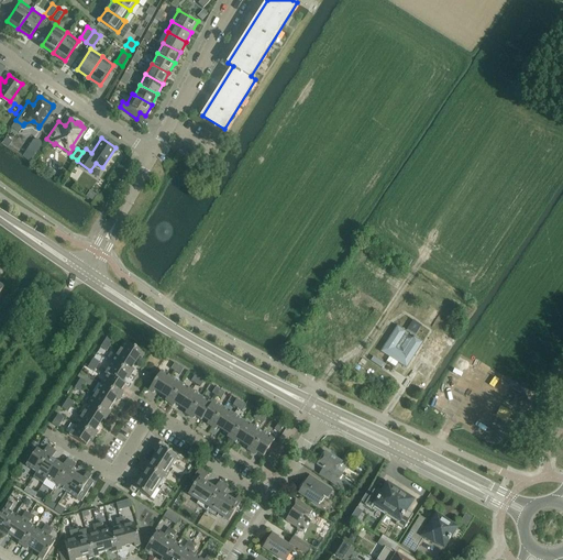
[(40,318),(51,326),(57,316),(46,308),(40,318)]
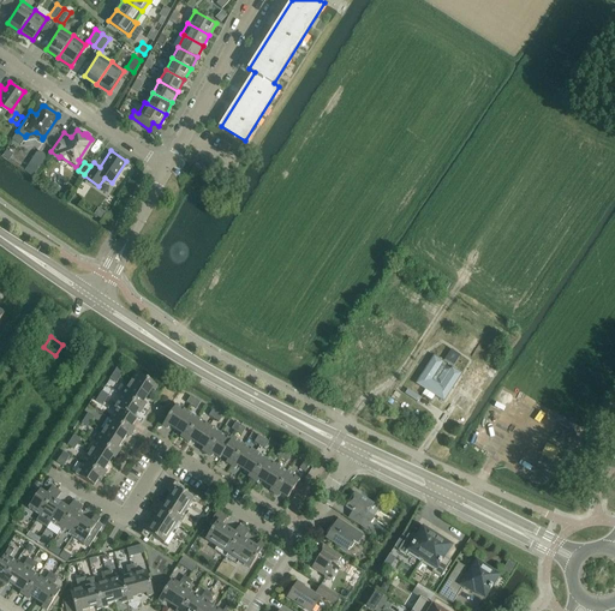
[(435,354),(417,381),(425,387),(422,393),(431,399),(435,393),(445,400),(463,372),(453,366),(442,383),(433,378),(445,360),(435,354)]
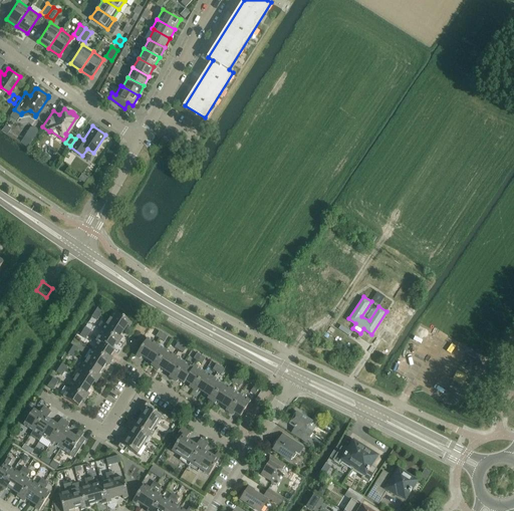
[(132,321),(114,310),(108,320),(123,329),(126,324),(130,326),(132,321)]
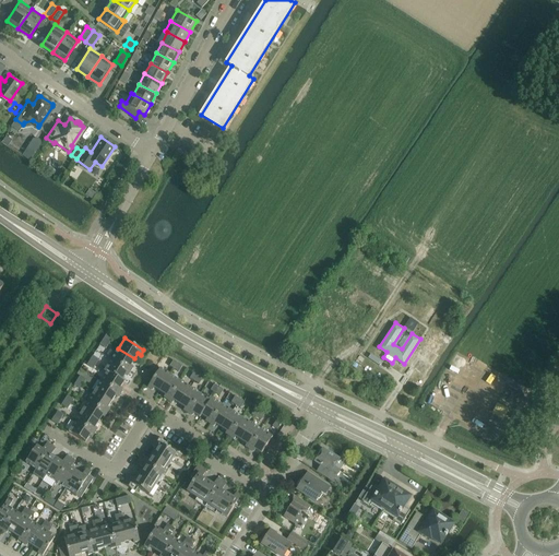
[(134,358),(118,349),(111,358),(131,370),(133,366),(131,364),(134,358)]
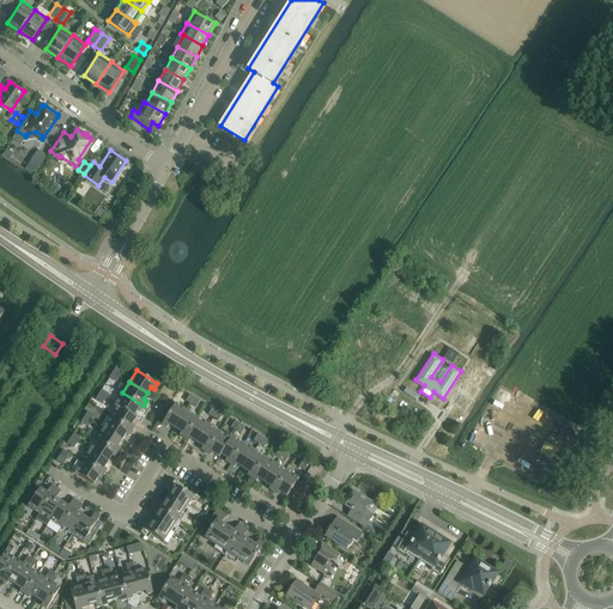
[(144,406),(122,393),(115,403),(117,406),(119,406),(133,415),(138,408),(140,410),(144,406)]
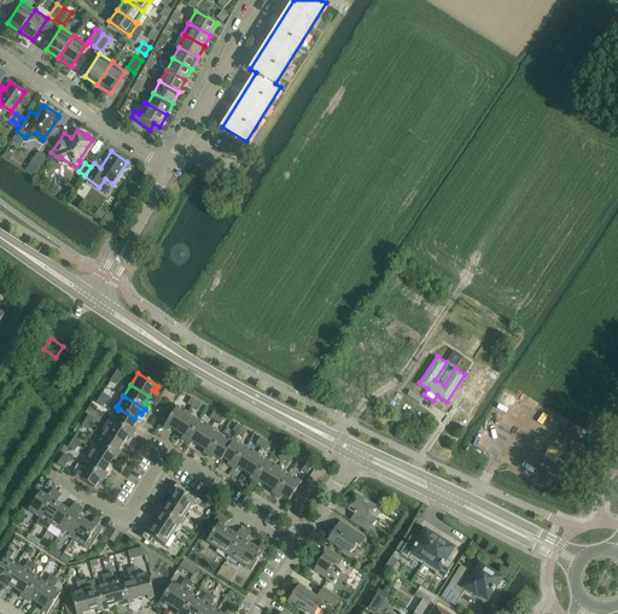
[(188,413),(178,405),(164,426),(169,430),(170,426),(178,431),(188,413)]
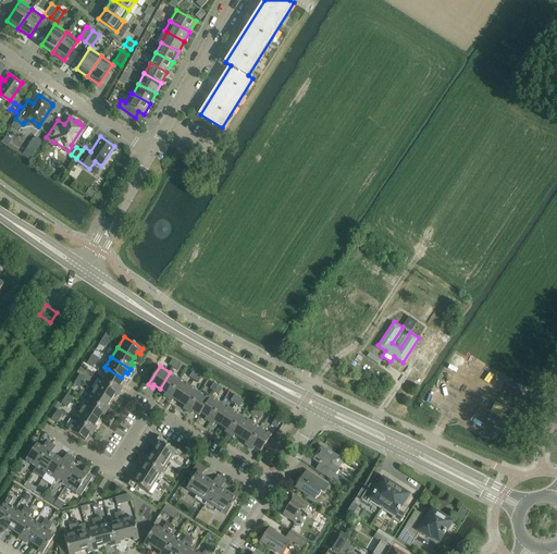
[(121,378),(108,369),(107,369),(101,379),(120,391),(122,386),(120,385),(124,379),(121,378)]
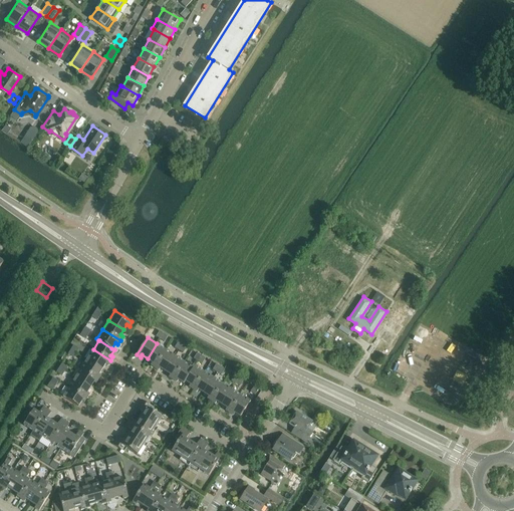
[(79,346),(73,343),(70,347),(76,351),(79,346)]
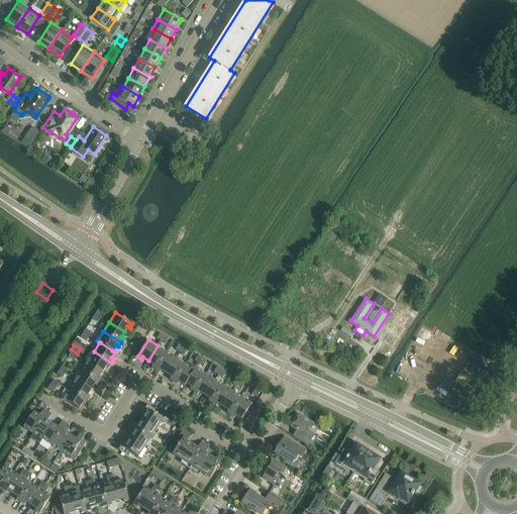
[(167,350),(158,345),(148,361),(153,364),(151,366),(156,369),(167,350)]
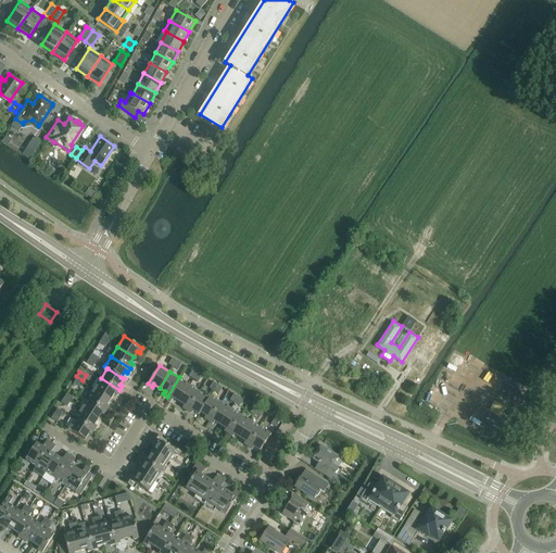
[(83,380),(76,376),(73,380),(79,385),(83,380)]
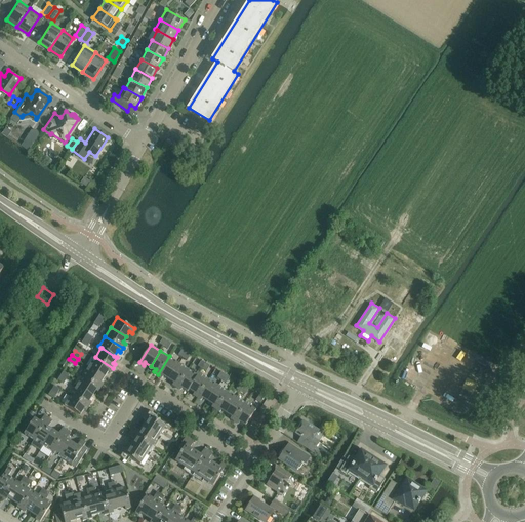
[(178,362),(169,356),(158,374),(162,376),(163,374),(169,377),(178,362)]
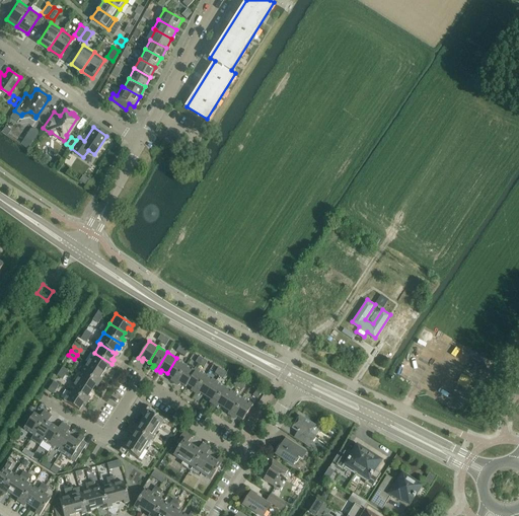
[(112,364),(94,353),(88,362),(103,372),(106,366),(108,368),(112,364)]
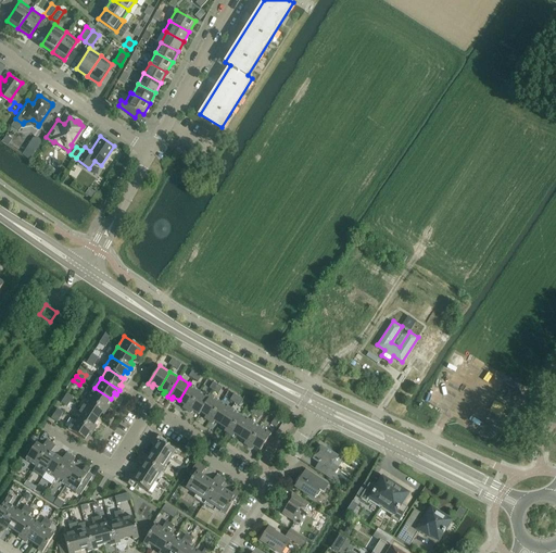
[(200,390),(189,384),(179,400),(185,404),(182,406),(188,409),(200,390)]
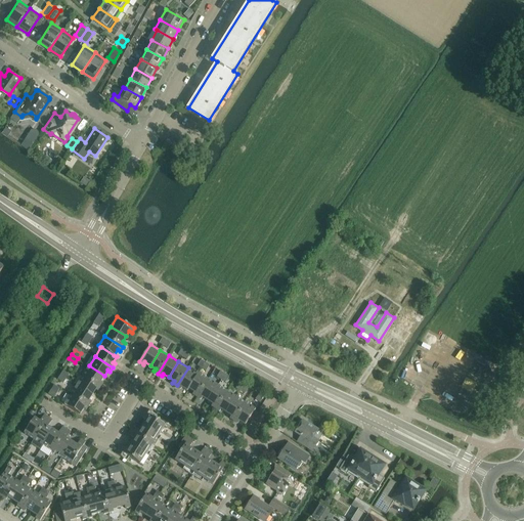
[(104,376),(89,365),(83,375),(100,386),(103,382),(101,381),(104,376)]
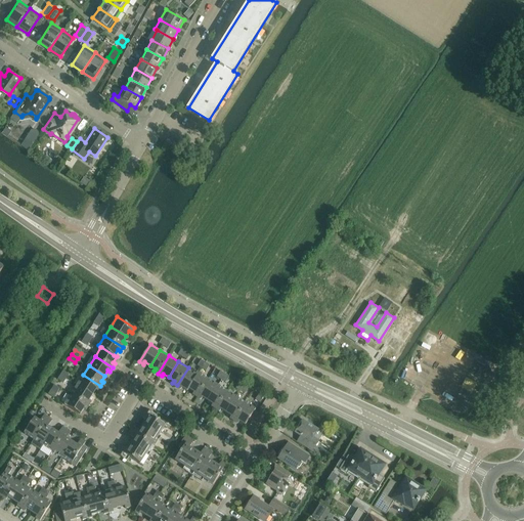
[(198,374),(188,367),(177,385),(181,388),(182,386),(188,389),(189,387),(198,374)]
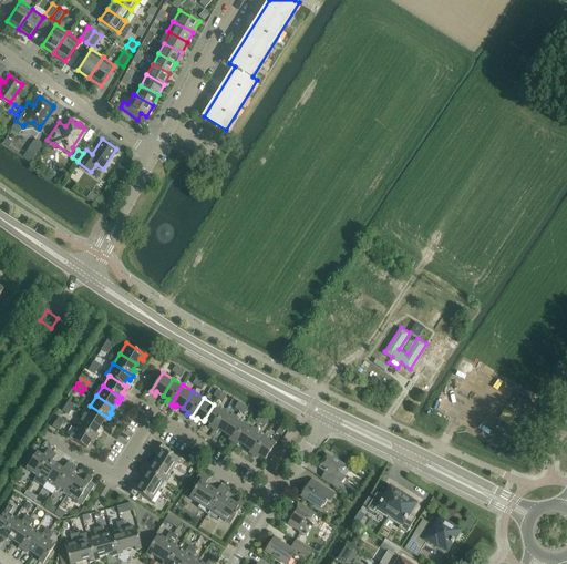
[(226,409),(215,402),(214,404),(205,419),(210,423),(208,426),(213,428),(226,409)]
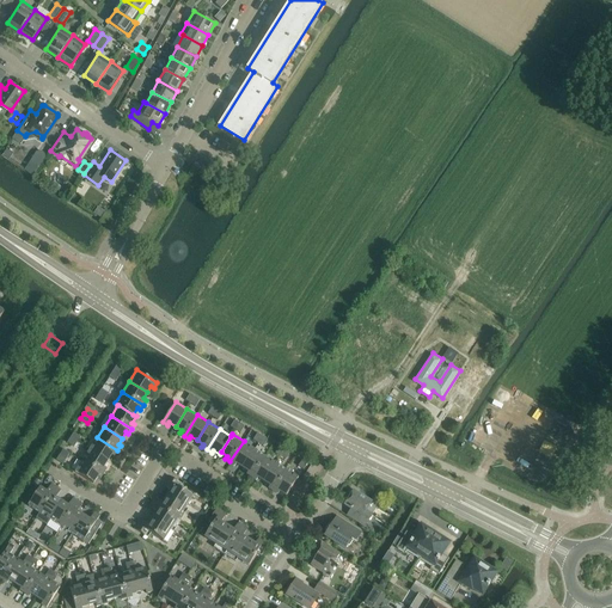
[(117,450),(97,437),(90,448),(108,460),(112,454),(115,455),(117,450)]
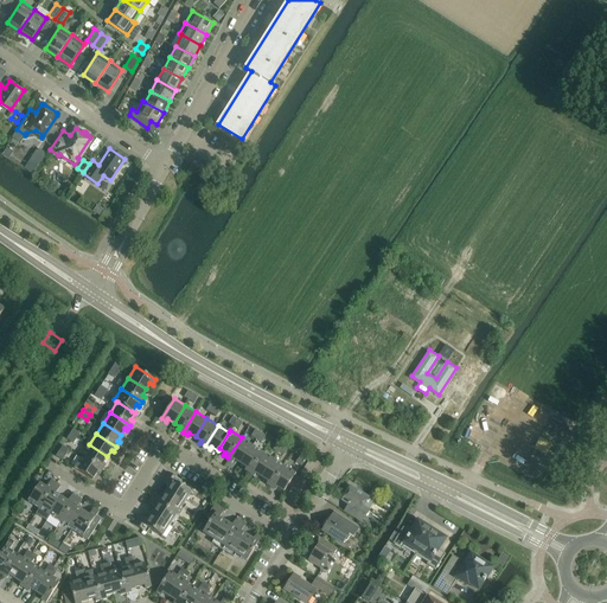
[(253,444),(242,437),(228,457),(232,461),(235,459),(241,462),(253,444)]
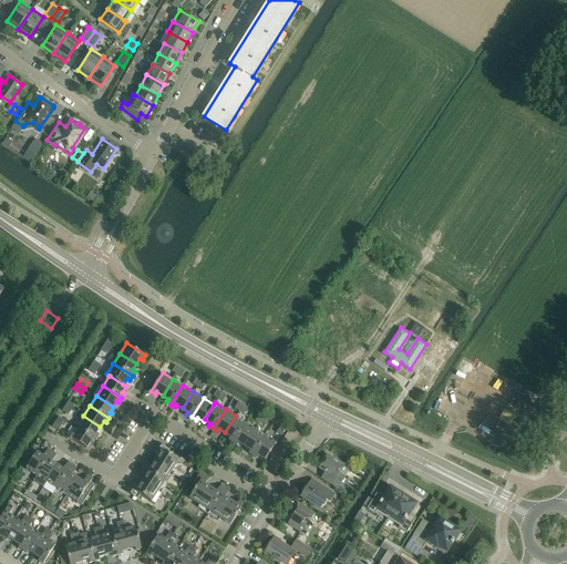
[(100,427),(83,416),(76,426),(95,438),(99,433),(96,432),(100,427)]
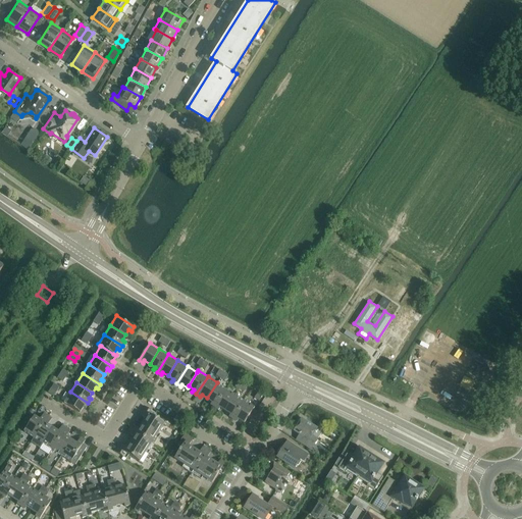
[(226,388),(217,382),(207,398),(212,401),(211,403),(215,406),(226,388)]
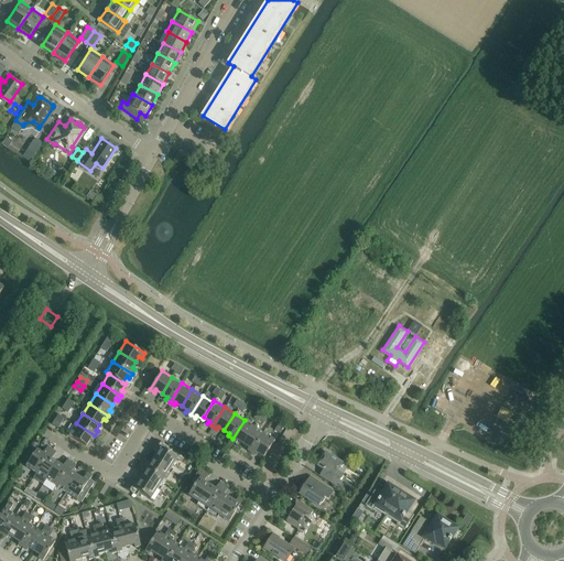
[(255,427),(245,420),(232,439),(237,442),(238,439),(243,443),(255,427)]
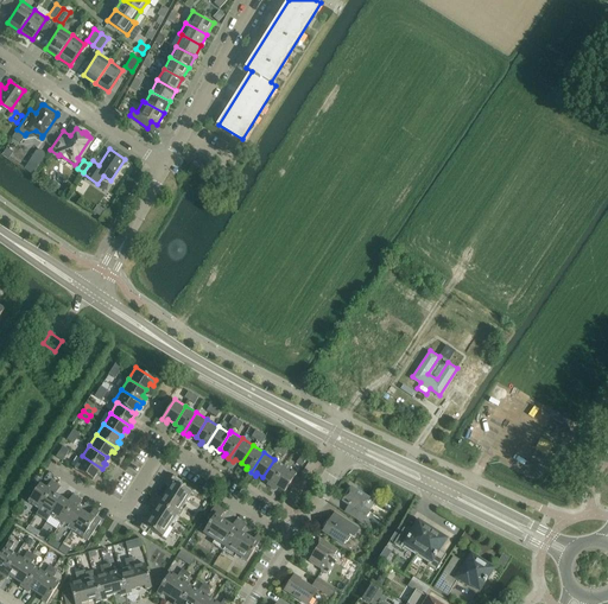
[(102,469),(82,456),(75,466),(93,478),(97,472),(100,474),(102,469)]
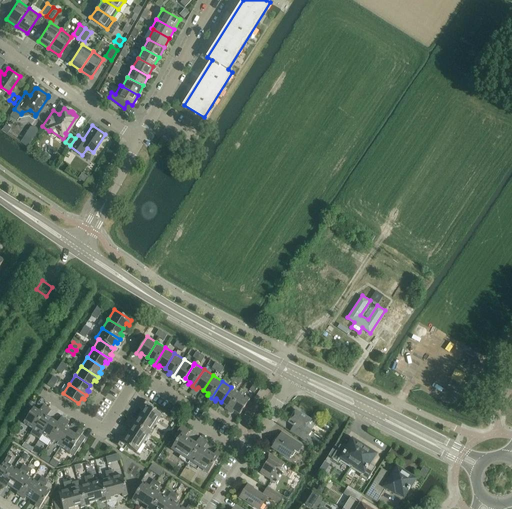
[(240,392),(231,387),(221,402),(226,405),(225,407),(229,410),(240,392)]
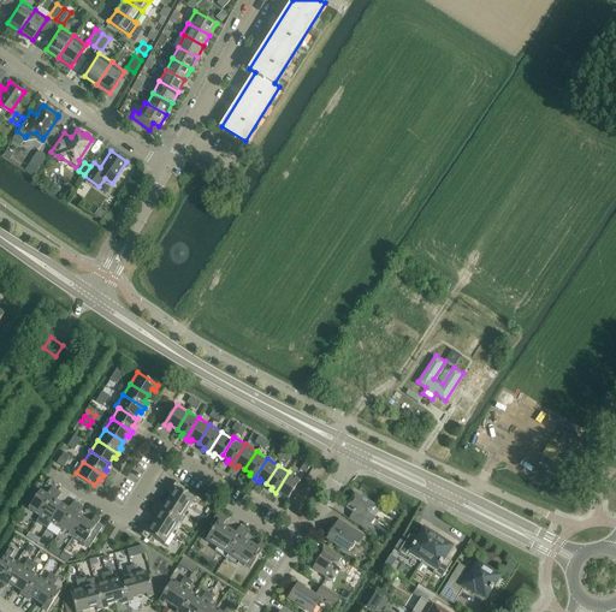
[(300,480),(289,471),(276,493),(280,495),(282,493),(289,498),(300,480)]
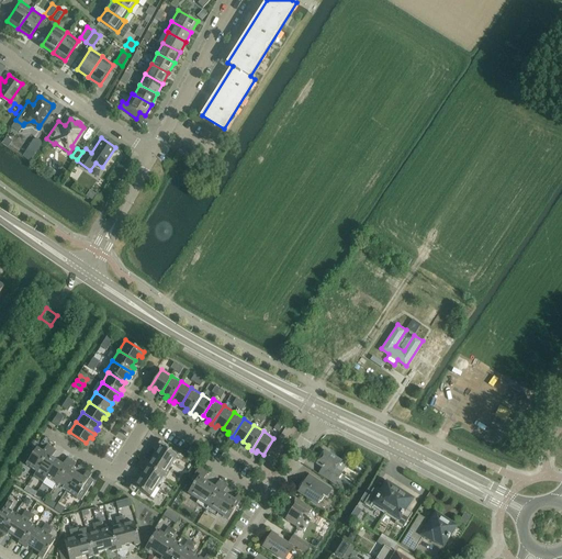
[(177,455),(166,447),(168,444),(155,436),(149,444),(157,448),(154,455),(170,465),(177,455)]
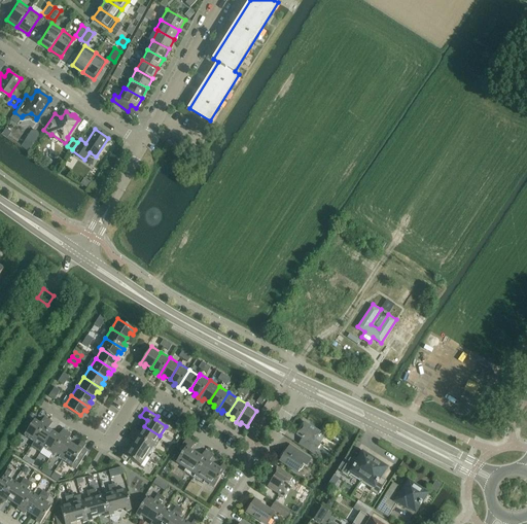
[(48,418),(44,415),(40,422),(34,418),(24,434),(34,441),(48,418)]
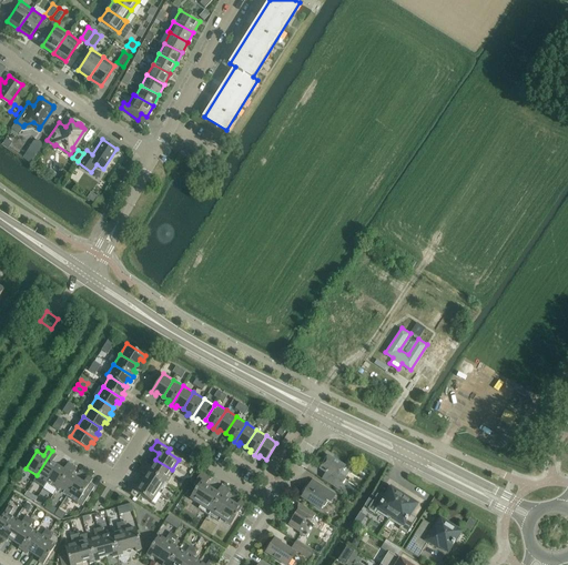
[(37,475),(34,478),(44,485),(47,482),(58,464),(52,461),(57,453),(52,451),(37,475)]
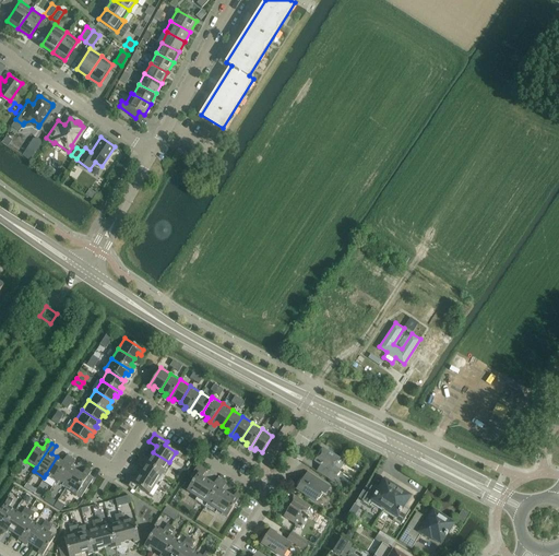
[(340,469),(334,464),(340,457),(323,447),(314,460),(323,466),(320,471),(333,480),(340,469)]
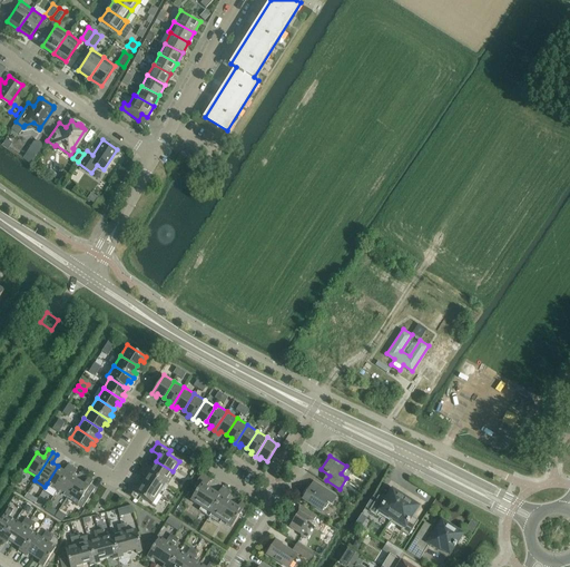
[(173,471),(156,461),(151,467),(145,462),(141,467),(166,482),(173,471)]
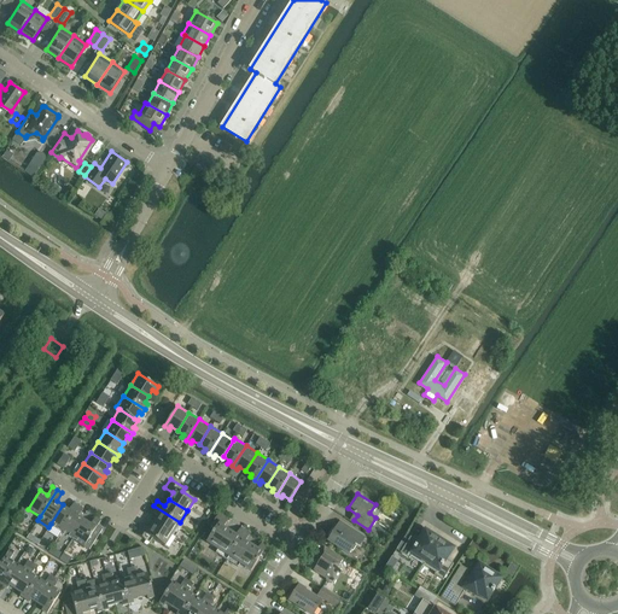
[(79,503),(75,501),(69,509),(63,504),(51,524),(62,530),(79,503)]
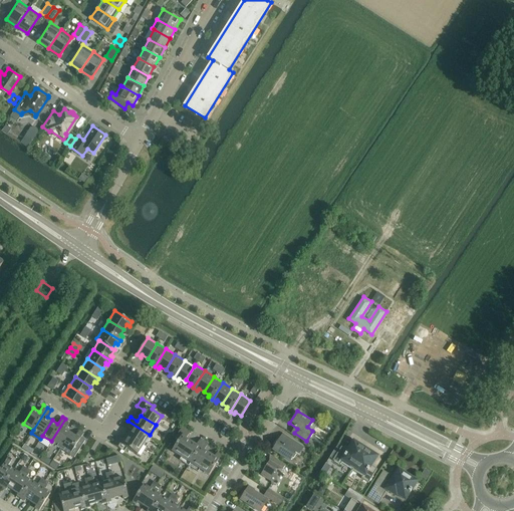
[(70,432),(65,429),(69,422),(65,419),(51,441),(60,447),(70,432)]
